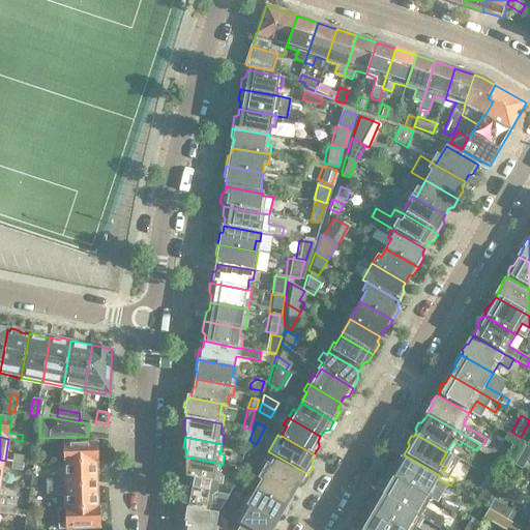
[(97,442),(63,444),(63,464),(96,464),(98,463),(97,442)]
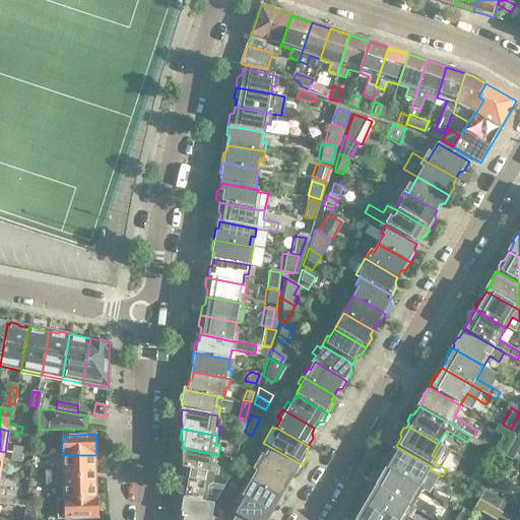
[(519,443),(519,439),(513,435),(502,454),(511,459),(519,443)]
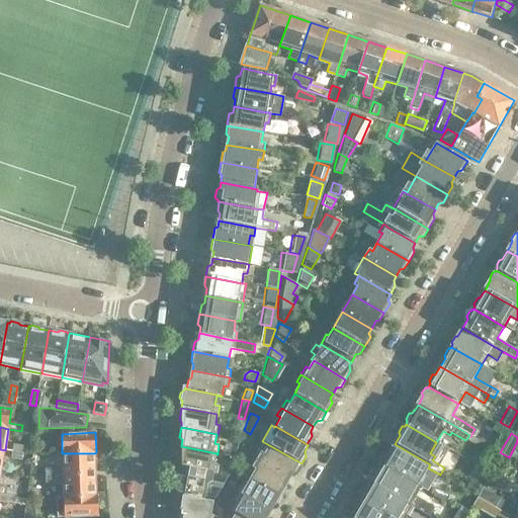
[(241,443),(239,449),(250,455),(253,451),(241,443)]
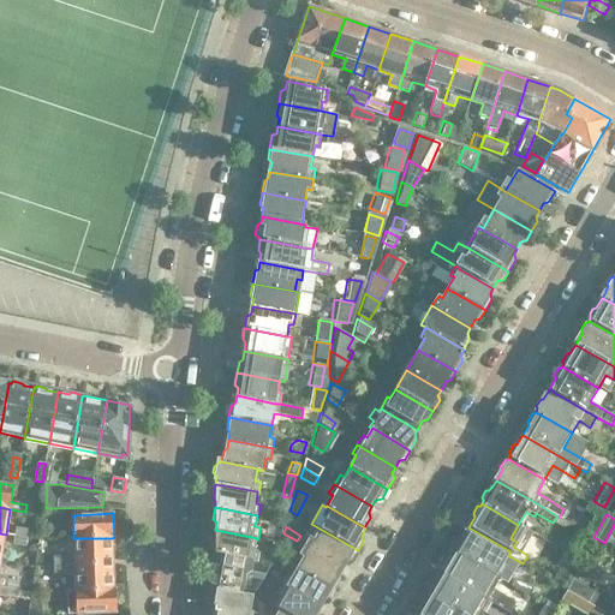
[(28,529),(16,527),(15,536),(25,538),(27,538),(28,529)]
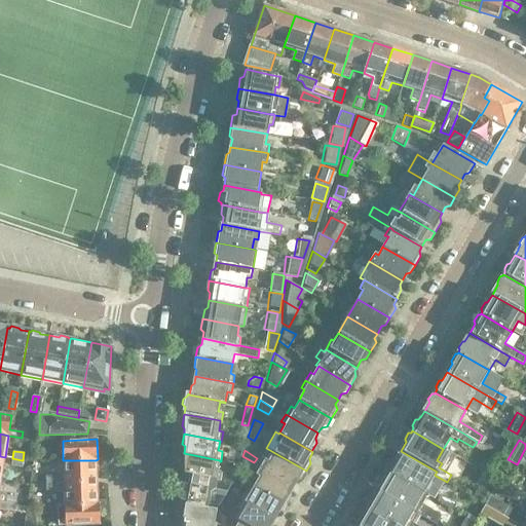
[(264,467),(264,468),(294,486),(297,480),(301,479),(306,471),(273,452),(264,467)]
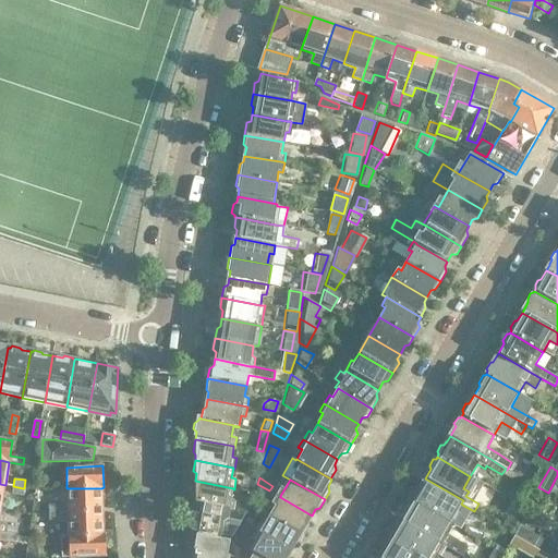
[(233,488),(195,481),(193,490),(196,495),(195,501),(230,508),(230,509),(234,510),(235,500),(231,498),(233,489),(233,488)]
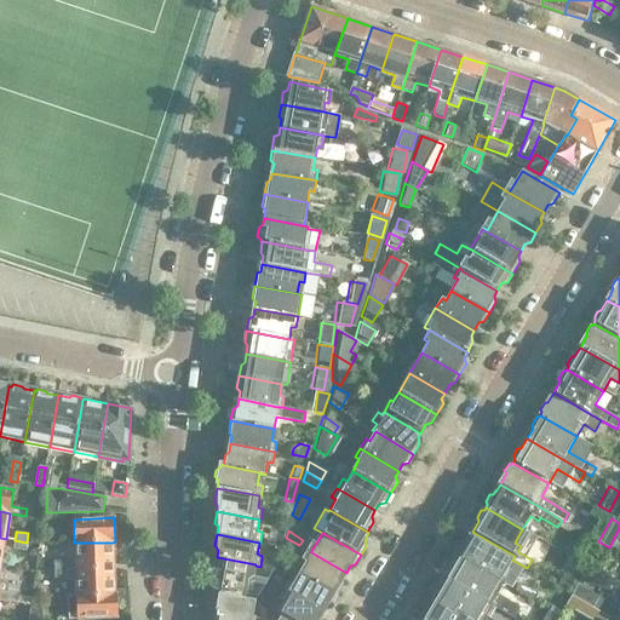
[(269,534),(268,544),(281,545),(282,535),(269,534)]
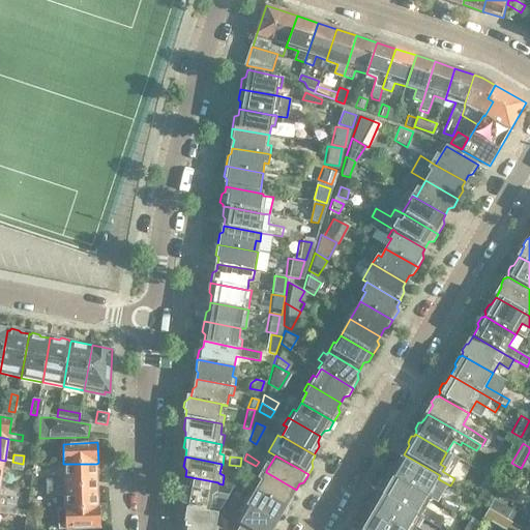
[(394,471),(391,476),(428,498),(439,479),(438,478),(420,468),(420,467),(410,461),(408,463),(402,459),(400,461),(398,461),(393,469),(394,471)]
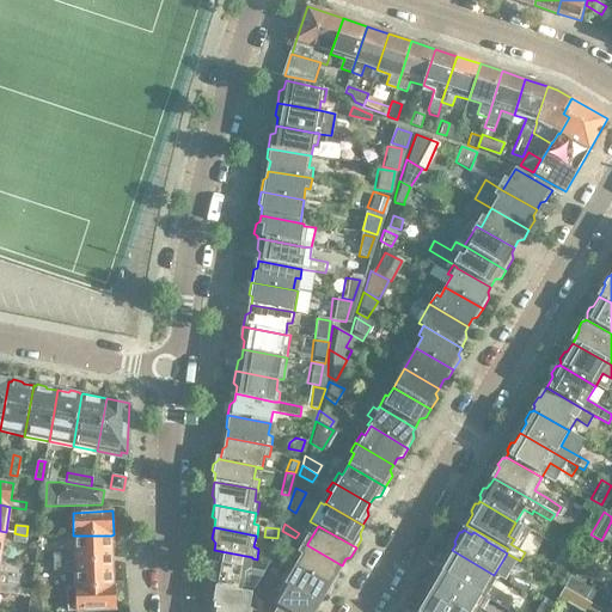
[(295,539),(281,532),(276,546),(287,554),(295,539)]
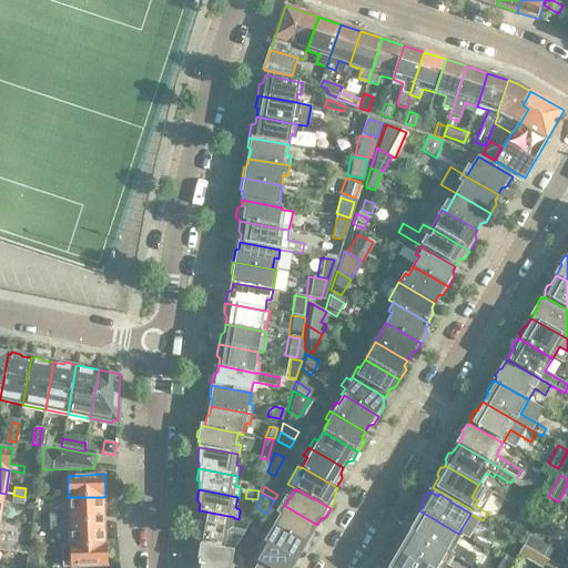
[(13,495),(12,504),(22,505),(23,497),(13,495)]
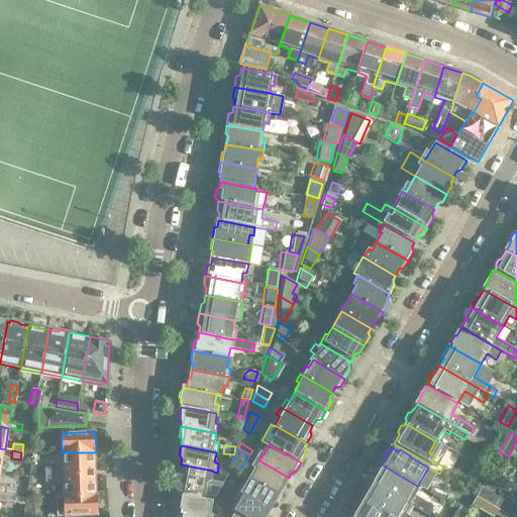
[(95,474),(94,452),(62,452),(63,475),(95,474)]
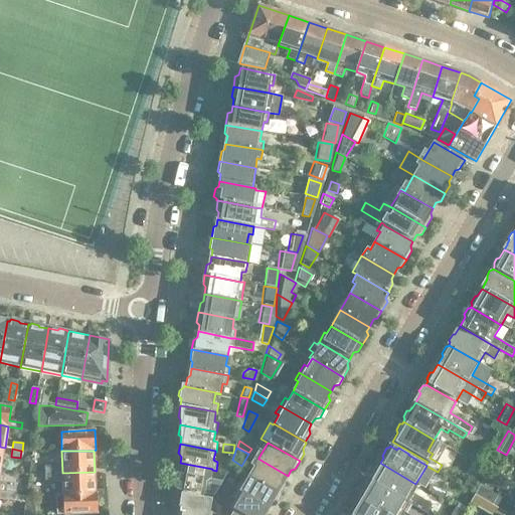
[(245,473),(248,476),(281,494),(286,485),(284,482),(288,476),(259,459),(259,458),(255,457),(250,465),(245,473)]
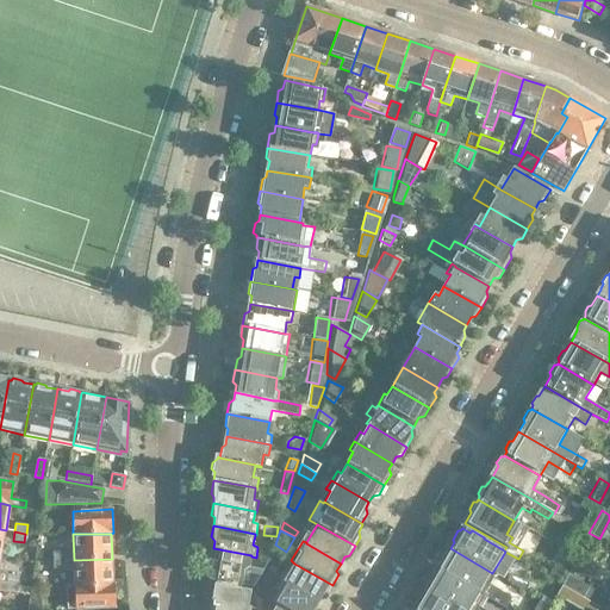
[(251,555),(213,548),(213,549),(216,549),(211,579),(218,579),(217,585),(251,591),(256,583),(256,582),(263,570),(250,567),(251,556),(251,555)]
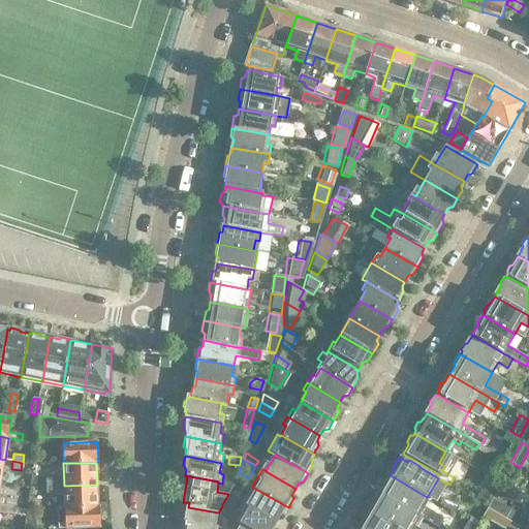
[(380,493),(416,516),(435,526),(440,518),(422,506),(427,497),(391,475),(389,478),(386,478),(382,485),(383,488),(380,493)]
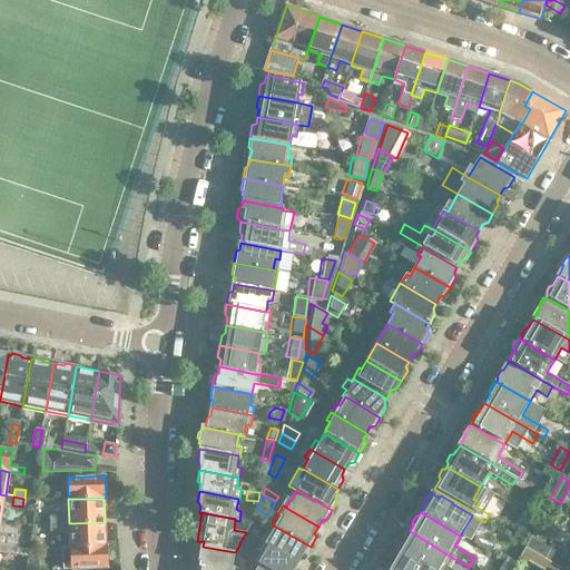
[(105,522),(32,526),(31,532),(69,531),(70,548),(106,547),(106,546),(105,522)]
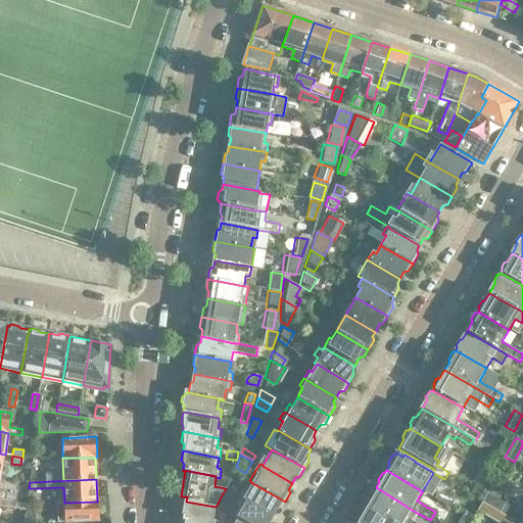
[(244,490),(240,497),(272,517),(276,511),(280,510),(285,502),(252,483),(247,491),(244,490)]
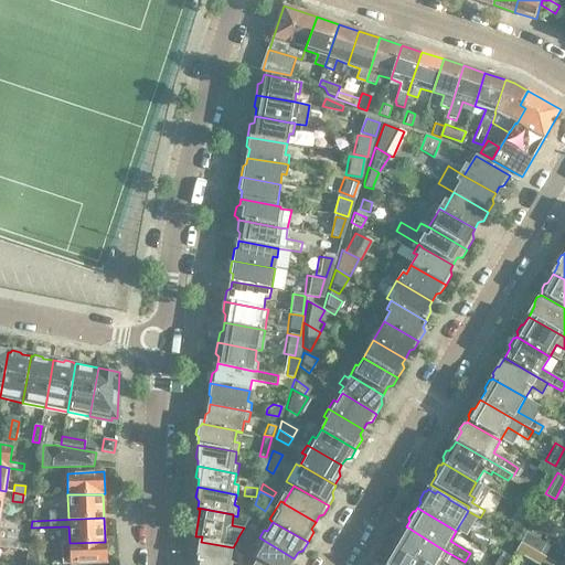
[(521,529),(511,523),(505,533),(516,539),(521,529)]
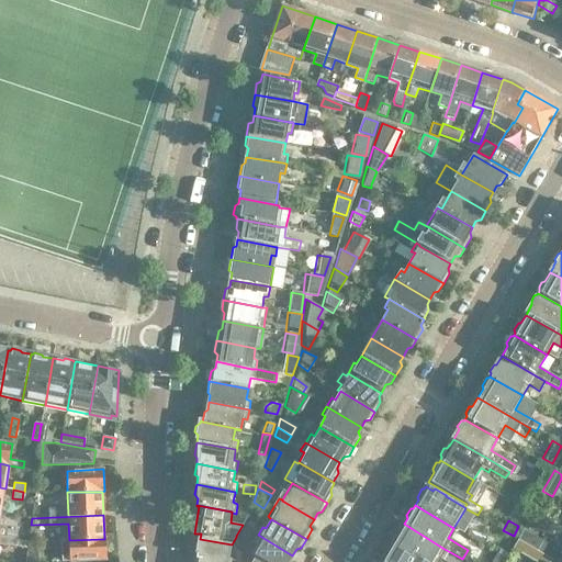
[(254,526),(248,523),(243,531),(248,536),(254,526)]
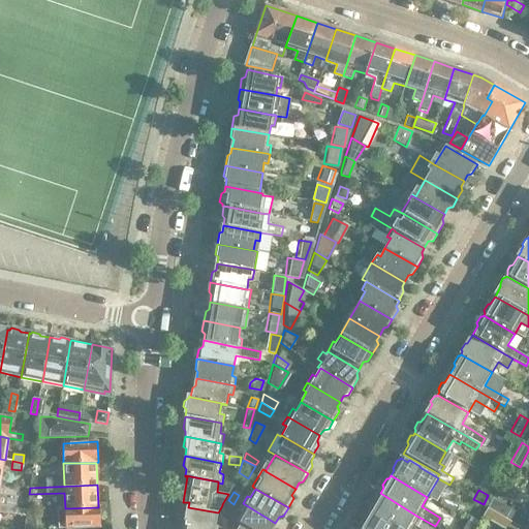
[(416,516),(380,493),(378,496),(376,496),(372,503),(373,505),(370,511),(399,528),(418,528),(411,524),(416,516)]
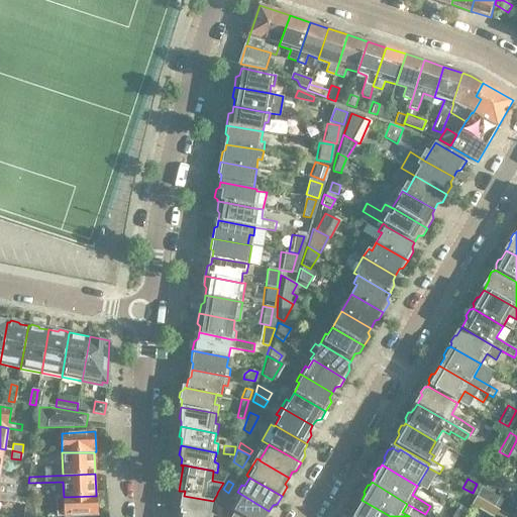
[(429,484),(425,491),(439,499),(443,493),(429,484)]
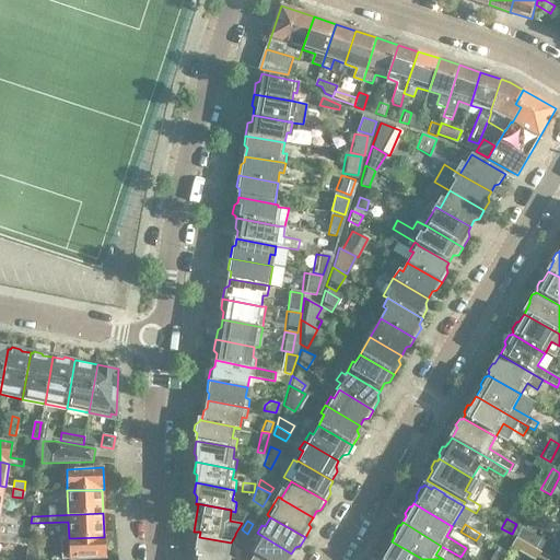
[(12,527),(1,526),(0,533),(0,534),(11,536),(12,527)]
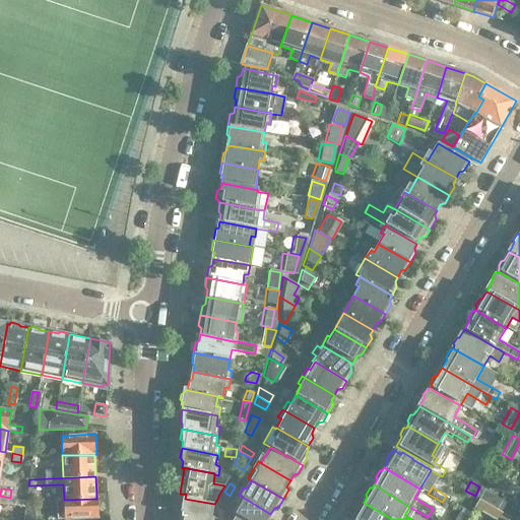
[(480,499),(500,510),(505,501),(485,490),(480,499)]
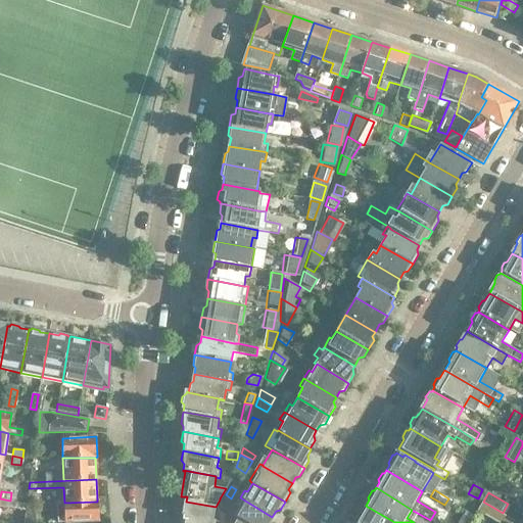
[(231,498),(226,494),(221,503),(226,507),(231,498)]
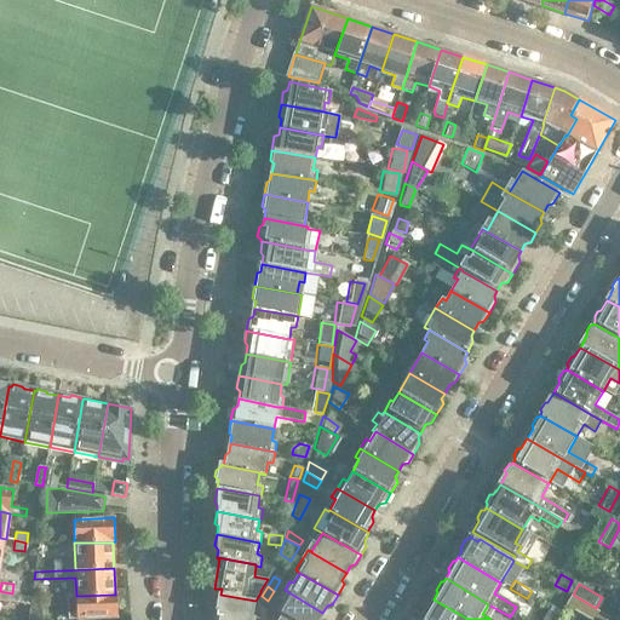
[(276,613),(281,616),(282,614),(292,619),(319,619),(322,613),(285,590),(279,600),(282,602),(276,613)]
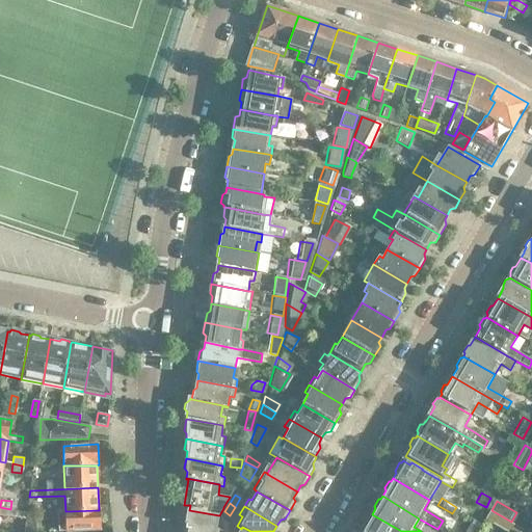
[(10,510),(0,508),(0,516),(9,517),(10,510)]
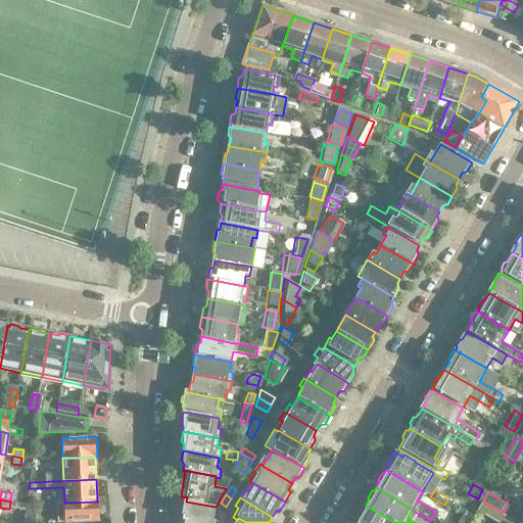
[(97,502),(64,503),(65,522),(100,521),(99,501),(97,501),(97,502)]
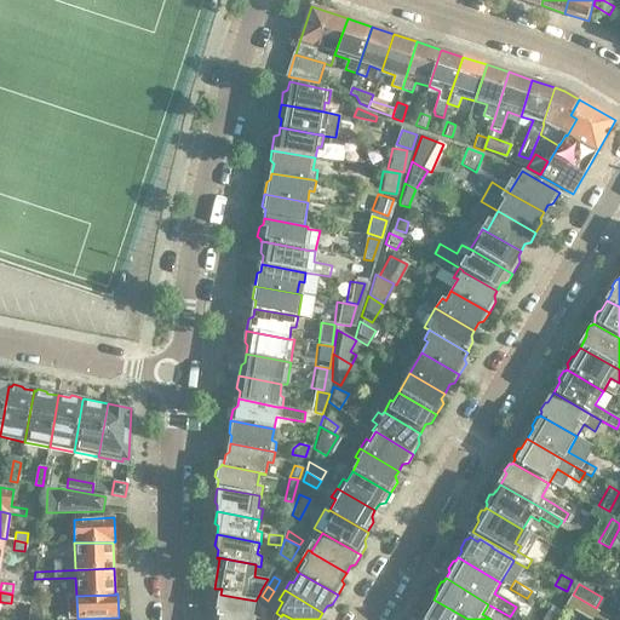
[(256,601),(220,595),(217,616),(222,616),(220,619),(259,619),(264,619),(267,619),(269,614),(260,606),(257,609),(254,606),(256,601)]
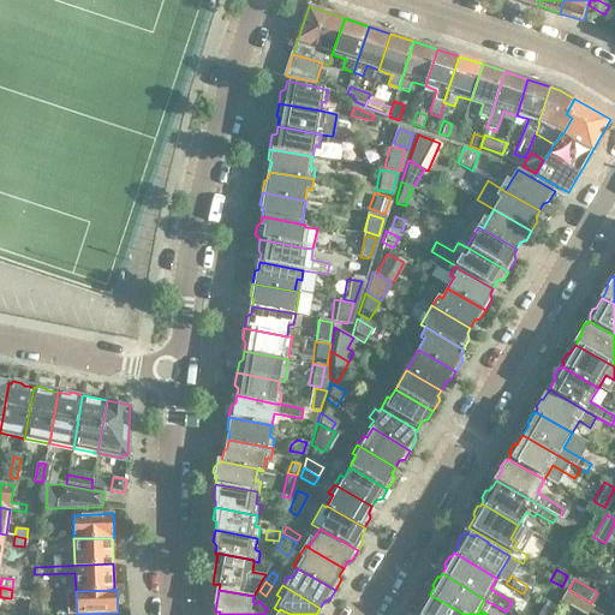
[(603,614),(604,613),(586,602),(567,591),(561,601),(585,614),(603,614)]
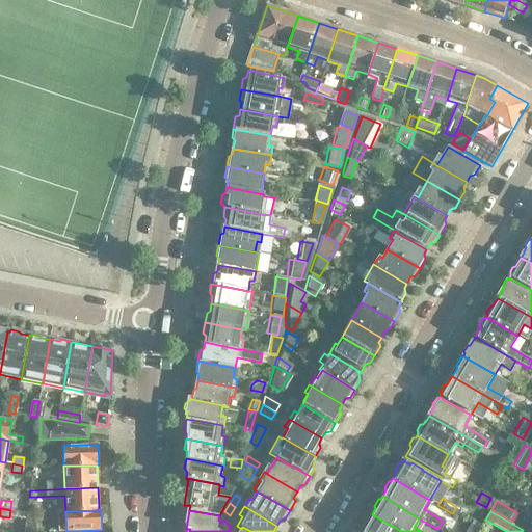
[(531,531),(531,529),(524,525),(527,519),(516,512),(511,522),(524,529),(529,531),(531,531)]
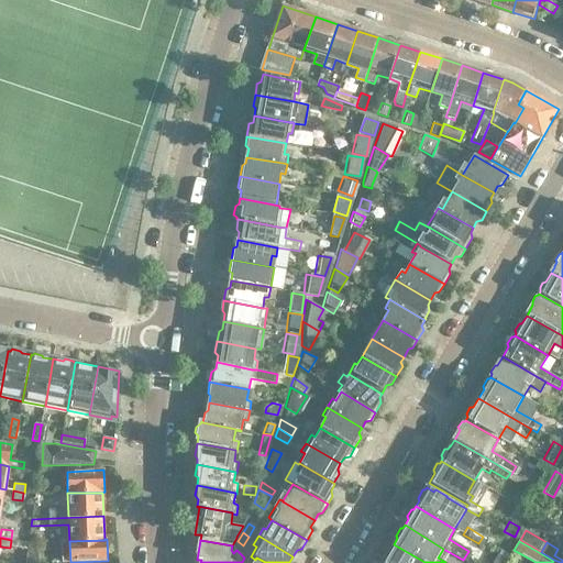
[(383,562),(424,562),(394,544),(392,548),(388,548),(385,554),(386,556),(383,562)]
